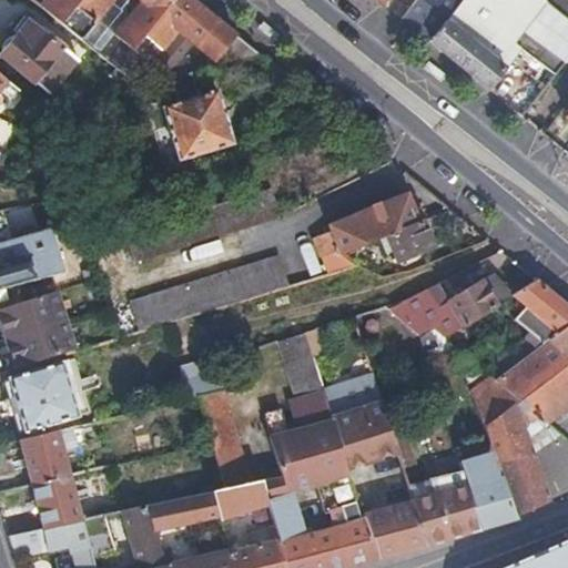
[(61,23),(80,0),(44,0),(48,2),(42,9),(61,23)]
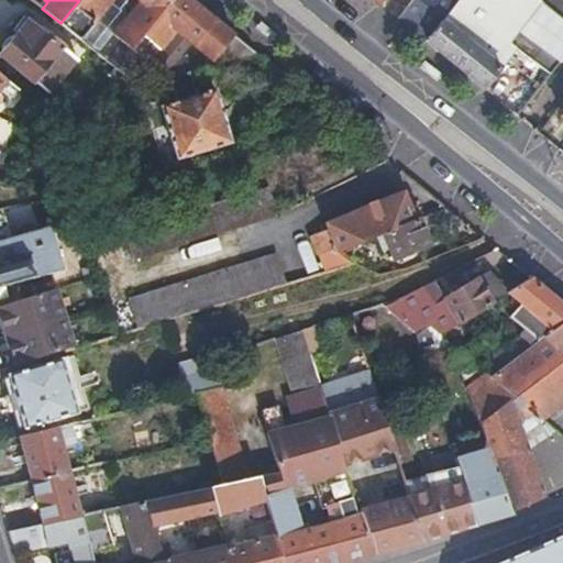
[(190,72),(252,54),(185,0),(79,0),(61,23),(139,86),(173,76),(190,72)]
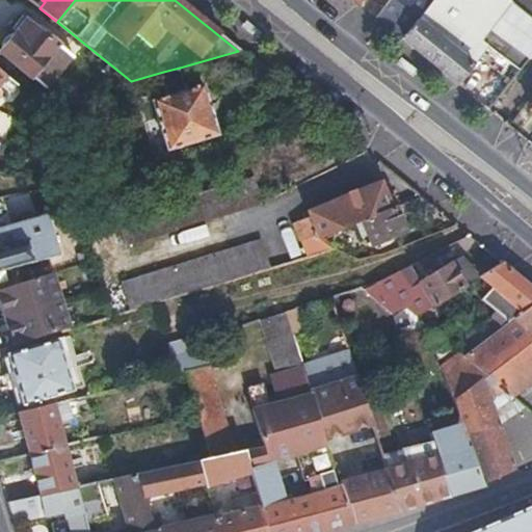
[(388,0),(374,18),(401,40),(432,1),(431,0),(388,0)]
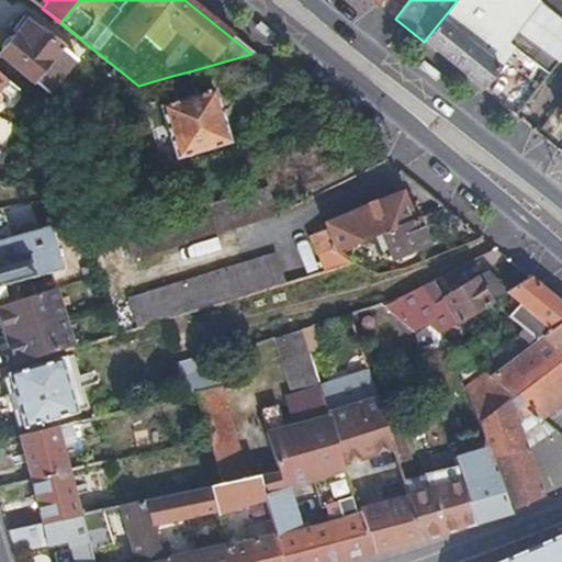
[(468,77),(481,88),(513,49),(547,77),(561,57),(561,25),(560,25),(541,9),(530,0),(457,0),(457,1),(424,42),(468,77)]
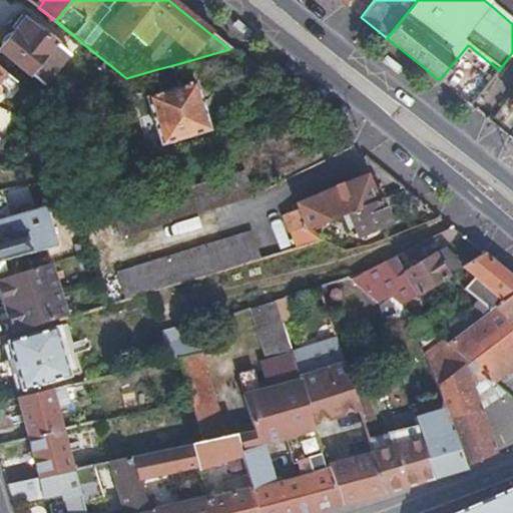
[(500,0),(494,8),(511,23),(512,20),(512,5),(506,0),(500,0)]
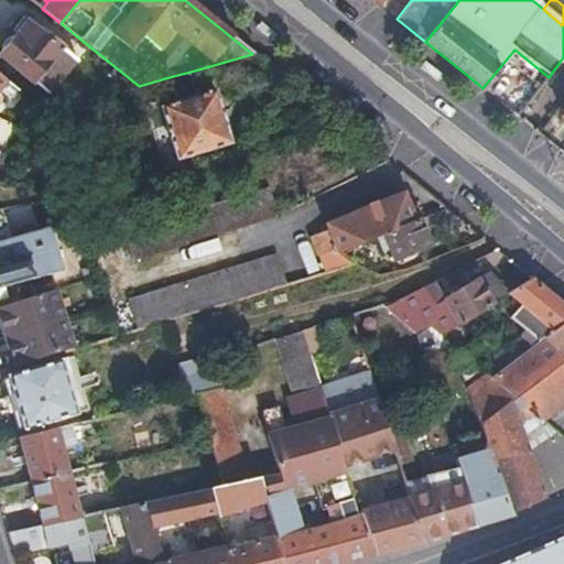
[(77,57),(29,20),(3,53),(51,90),(77,57)]
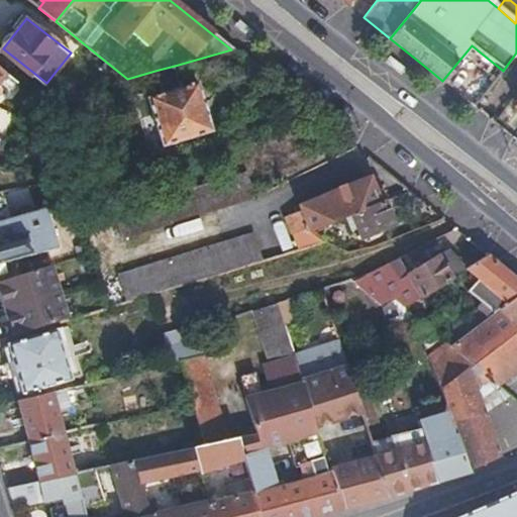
[(181,88),(175,66),(159,70),(165,93),(151,97),(166,145),(213,131),(199,83),(181,88)]
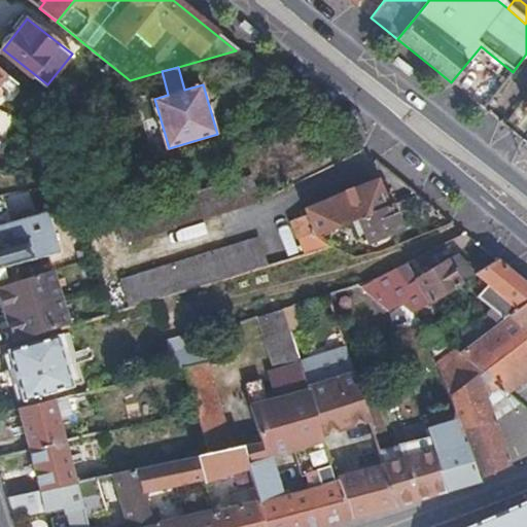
[(0,90),(9,98),(19,85),(10,79),(0,70),(0,90)]
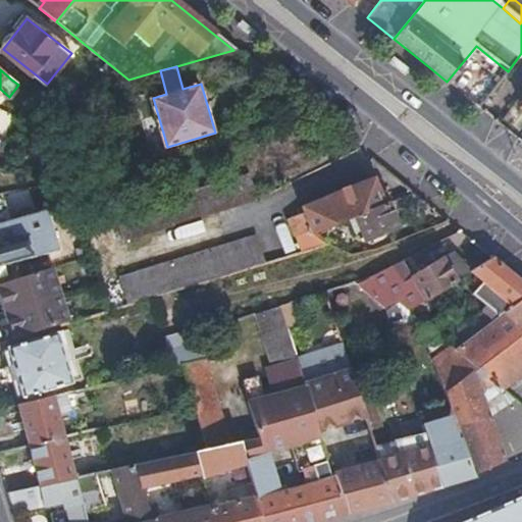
[(125,244),(259,198),(249,171),(184,195),(184,201),(171,204),(169,198),(115,216),(125,244)]
